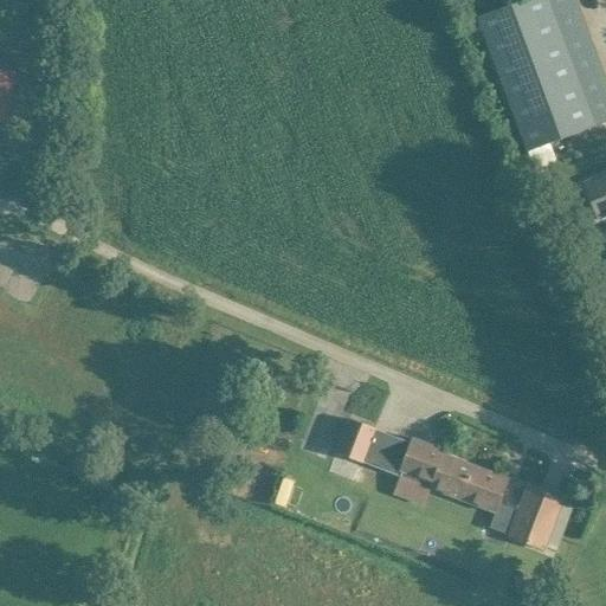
[(526,0),(477,18),(465,23),(472,45),(485,39),(529,155),(597,127),(605,123),(605,84),(574,0),(526,0)]
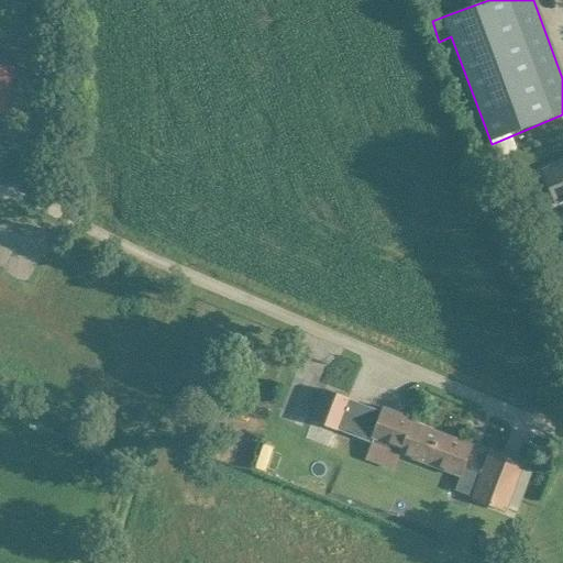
[(0,113),(7,114),(14,68),(0,65),(0,113)]
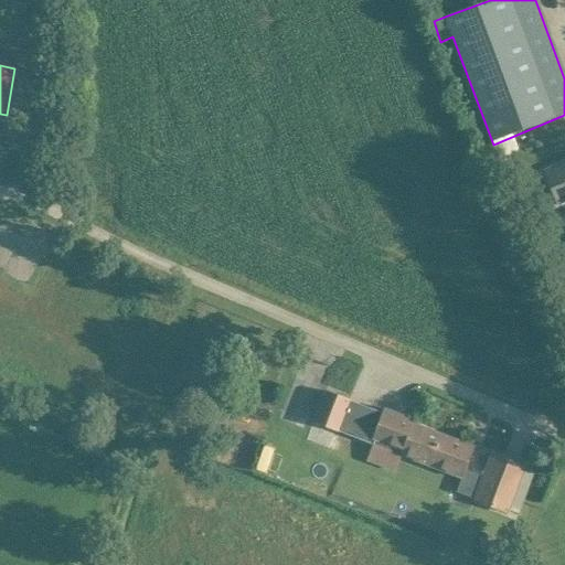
[(564,163),(544,172),(557,204),(564,201),(564,163)]
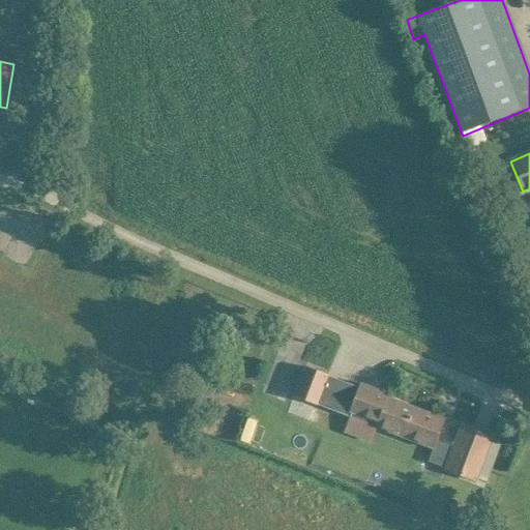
[(305,367),(294,396),(318,406),(328,376),(305,367)]
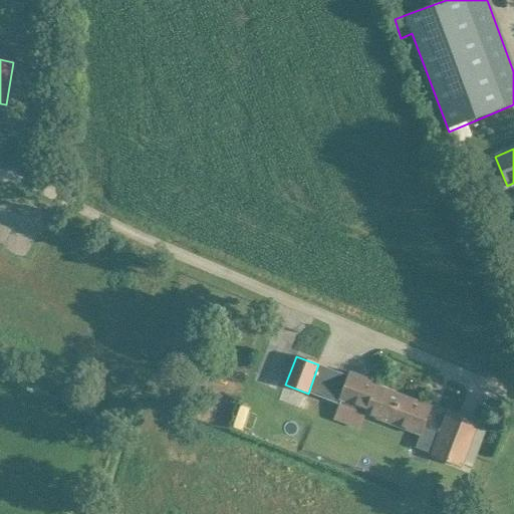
[(349,375),(340,400),(367,410),(365,415),(393,425),(392,427),(421,437),(436,443),(440,434),(425,428),(427,421),(431,410),(404,400),(406,395),(349,374),(349,375)]
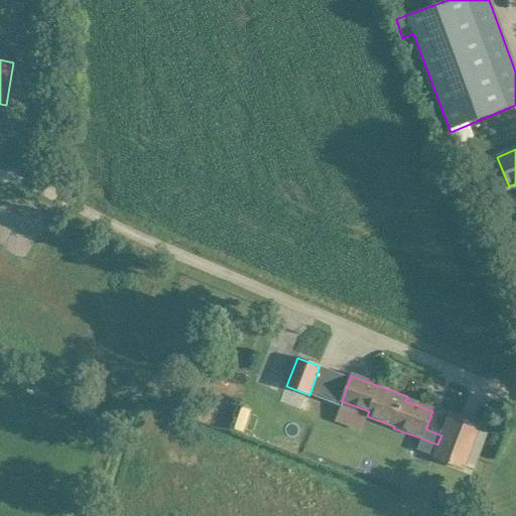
[(437,444),(432,457),(464,468),(464,467),(473,471),(478,458),(469,455),(472,446),(479,428),(449,416),(441,435),(437,444)]
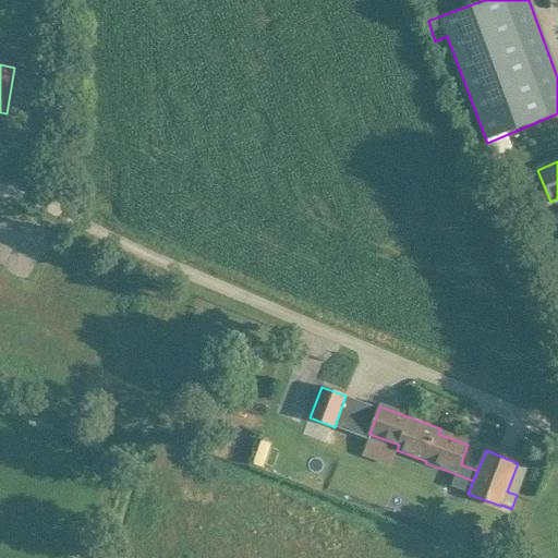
[(470,529),(466,534),(468,540),(472,543),(477,542),(481,537),(481,532),(475,529),(470,529)]
